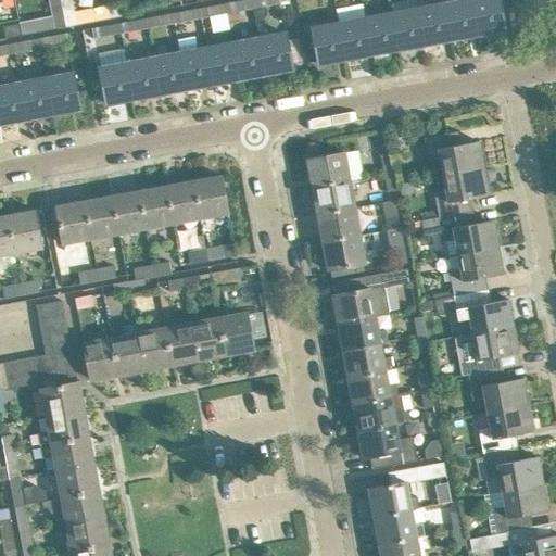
[(65,27),(60,0),(48,0),(51,16),(40,19),(42,30),(65,27)]
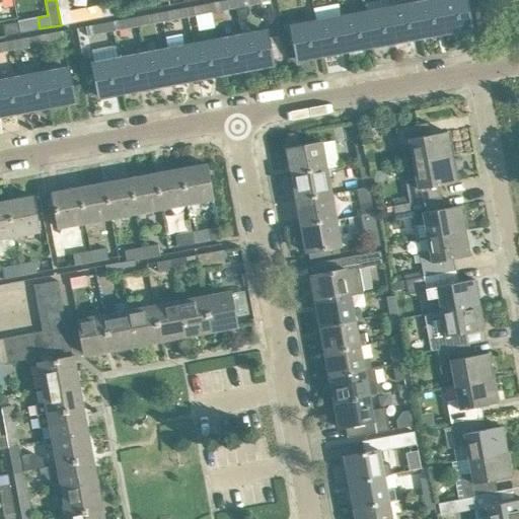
[(56,0),(61,25),(71,23),(67,0),(56,0)]
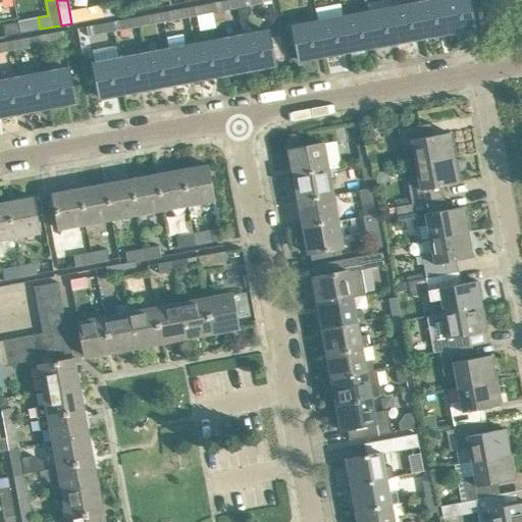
[(238,7),(236,0),(223,0),(211,2),(213,12),(238,7)]
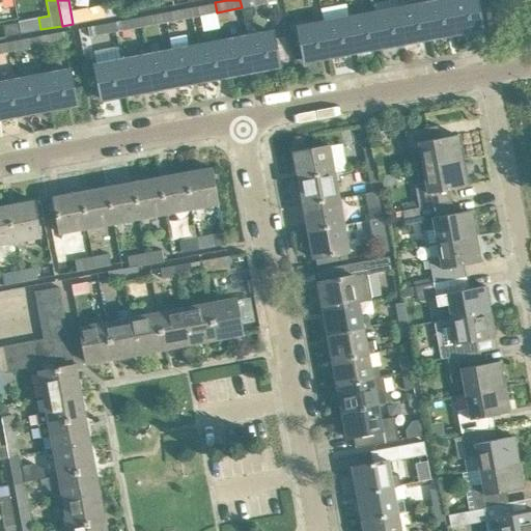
[(456,32),(450,0),(444,0),(424,4),(430,37),(456,32)]
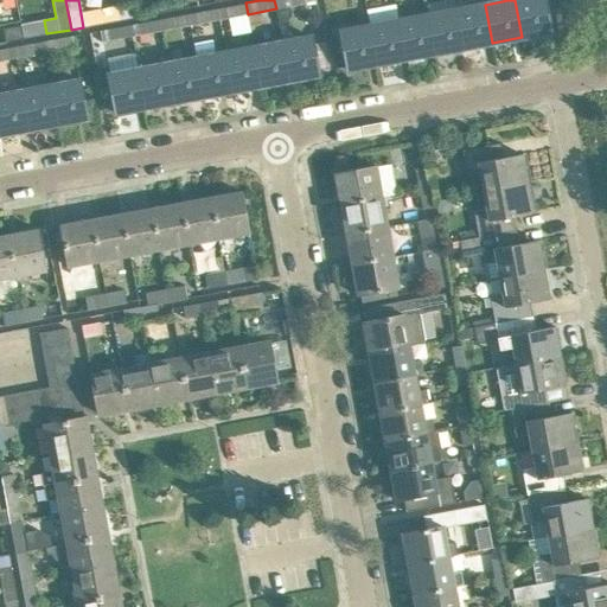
[(544,0),(515,0),(522,37),(551,32),(544,0)]
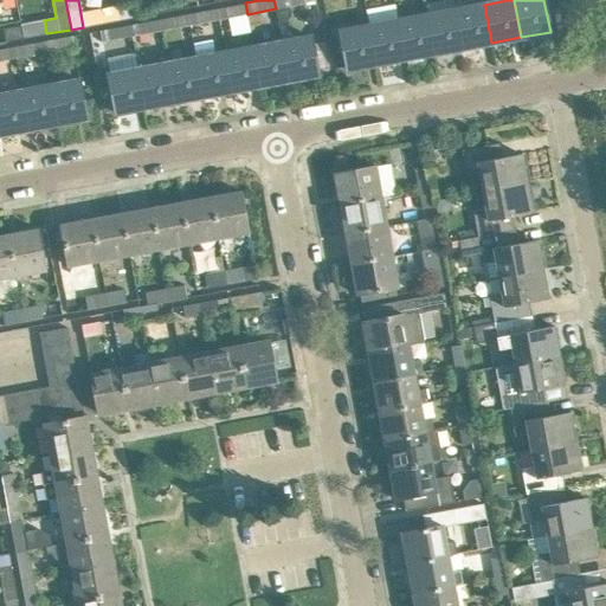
[(559,0),(561,12),(590,6),(587,0),(559,0)]
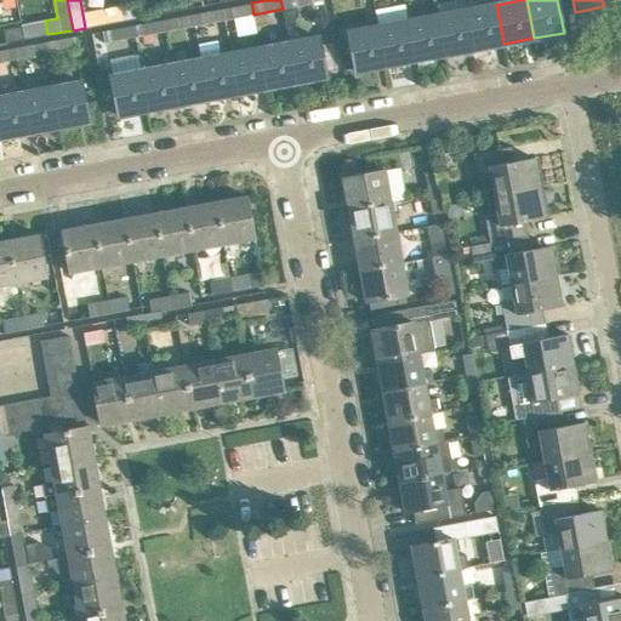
[(251,3),(222,9),(223,20),(254,15),(251,3)]
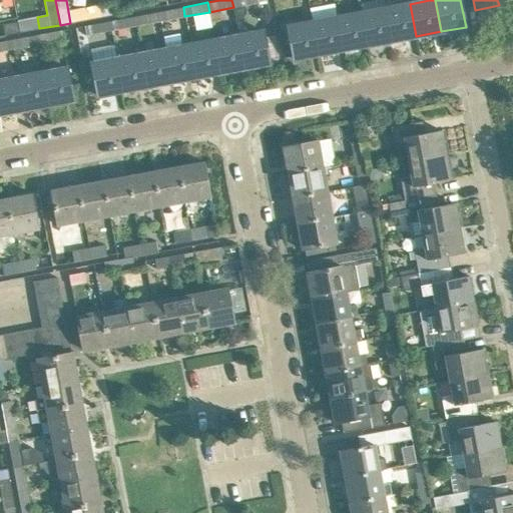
[(113,3),(98,6),(100,16),(115,13),(113,3)]
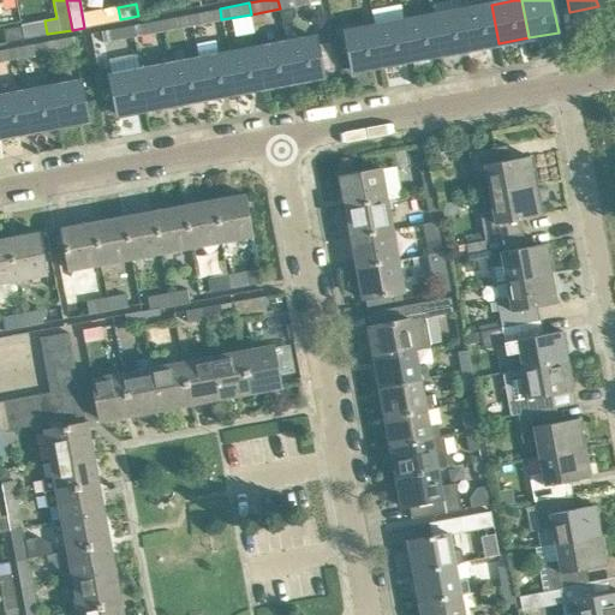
[(499,43),(491,5),(463,10),(470,48),(499,43)]
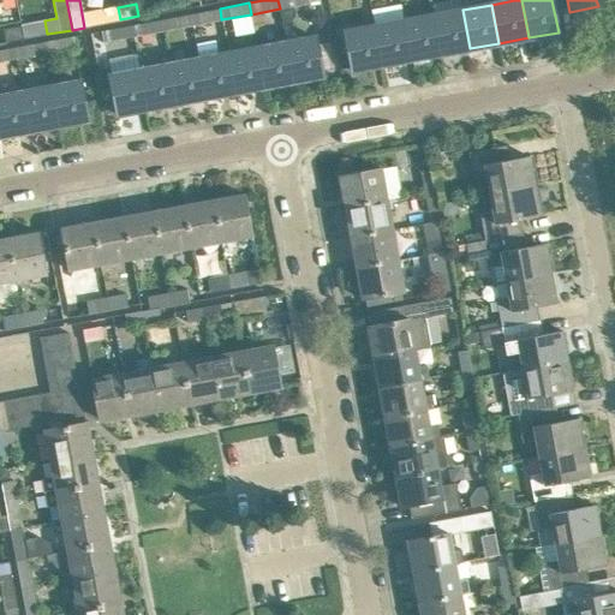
[(221,19),(220,9),(190,13),(192,25),(221,19)]
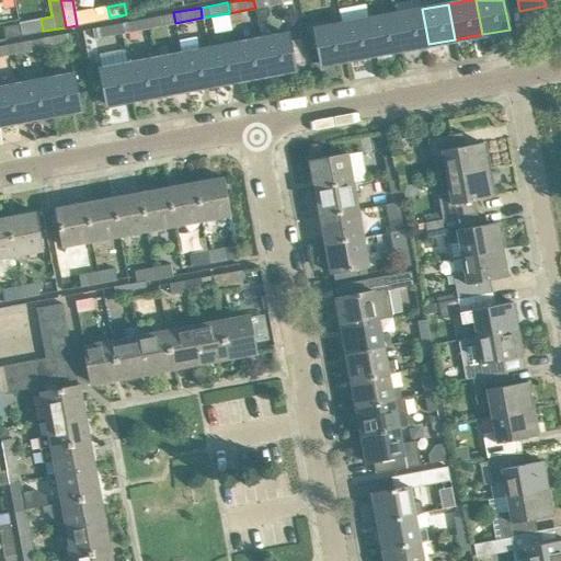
[(428,44),(422,9),(396,14),(402,49),(428,44)]
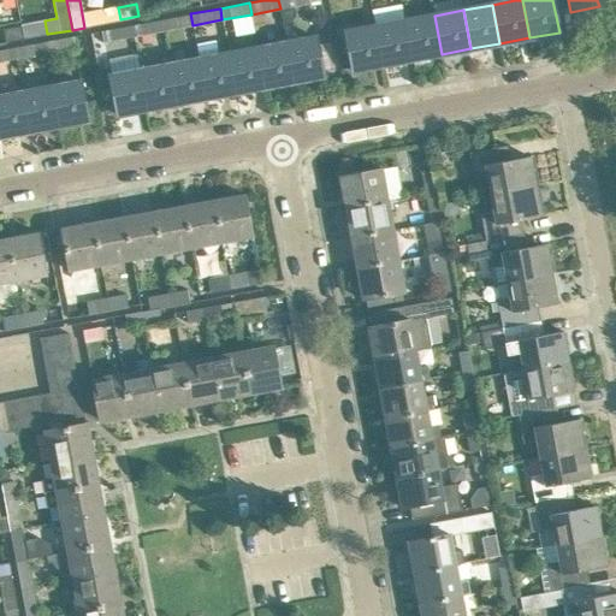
[(193,25),(190,13),(161,19),(163,31),(193,25)]
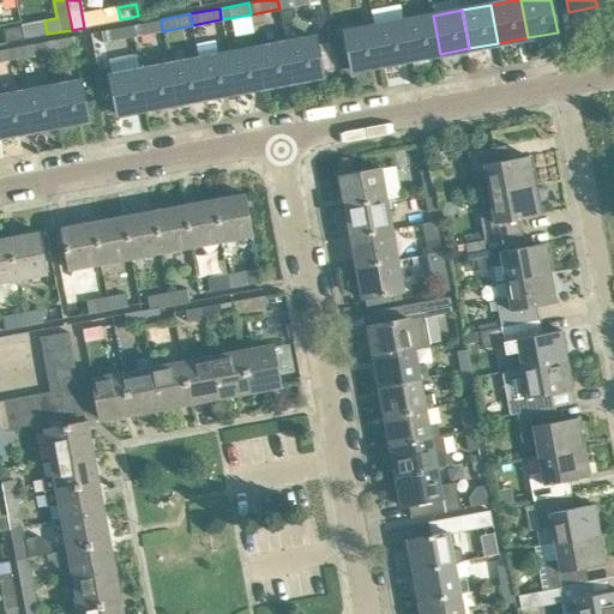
[(440,54),(433,16),(403,20),(410,59),(440,54)]
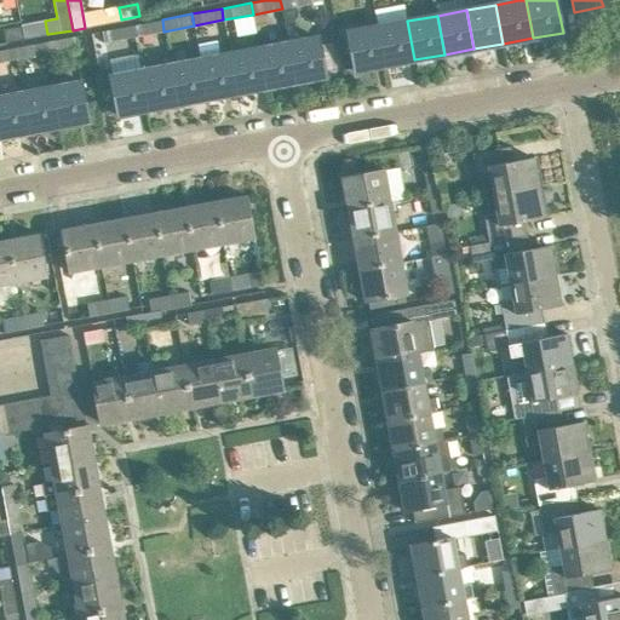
[(164,32),(162,19),(132,24),(135,36),(164,32)]
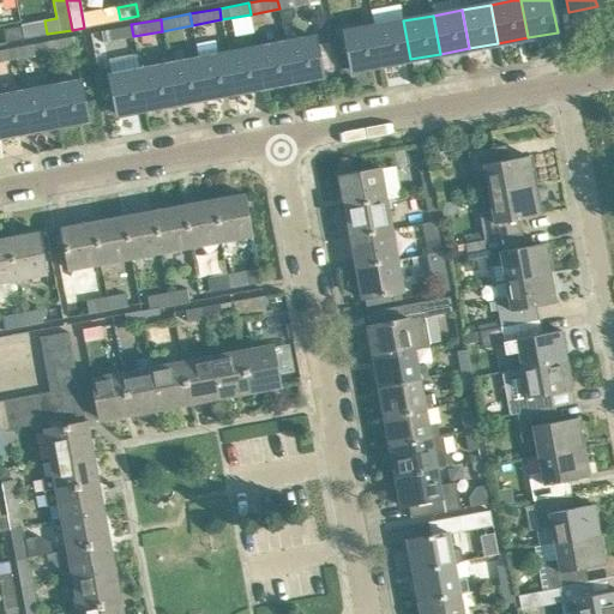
[(410,59),(403,20),(374,26),(381,65),(410,59)]
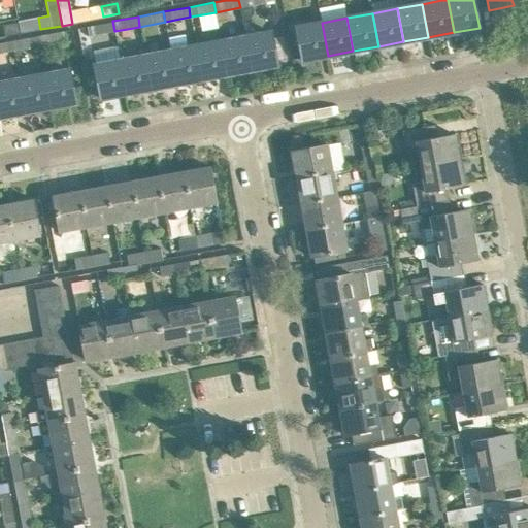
[(5,36),(21,32),(20,28),(19,21),(3,25),(5,36)]
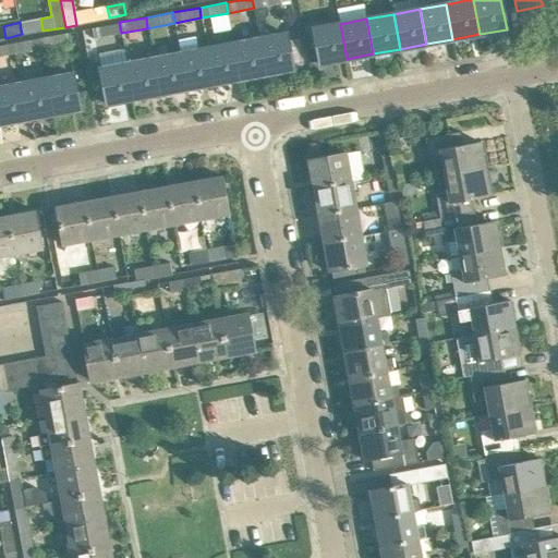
[(121,33),(119,22),(92,27),(94,38),(121,33)]
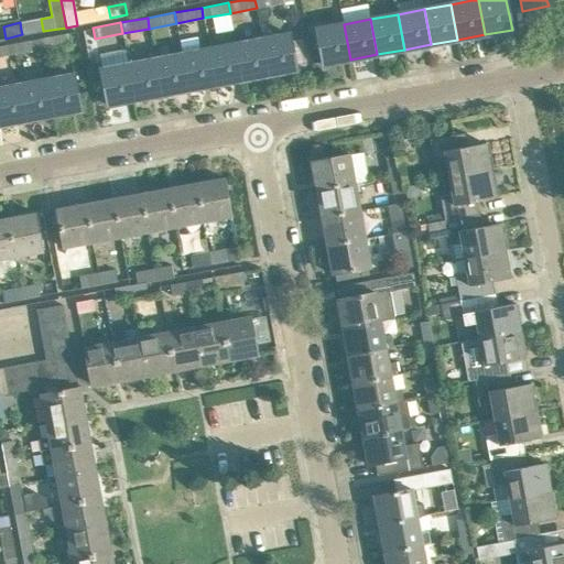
[(350,60),(344,24),(316,30),(323,64),(350,60)]
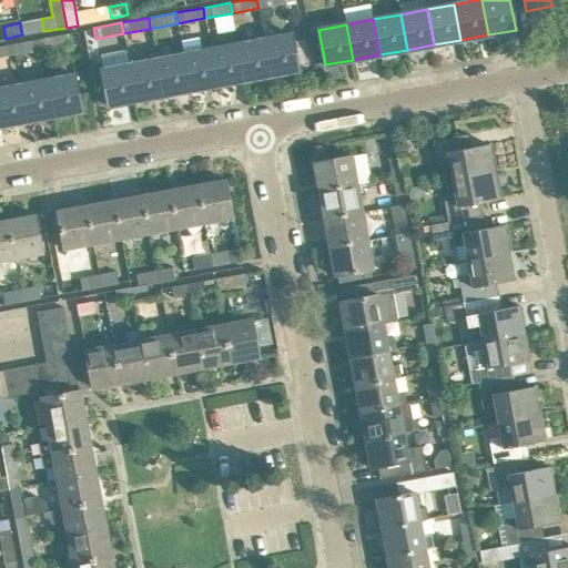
[(70,43),(68,33),(40,38),(42,49),(70,43)]
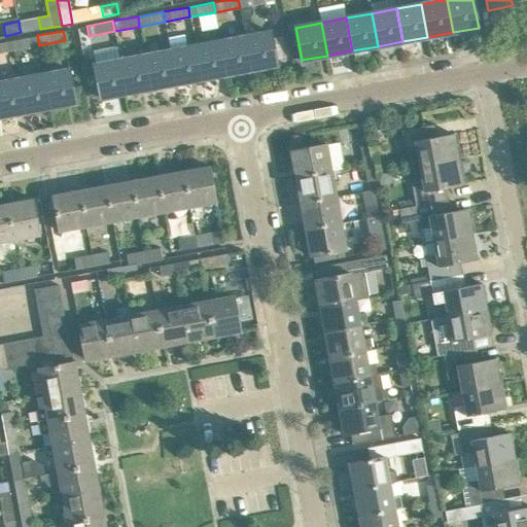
[(271,32),(245,37),(251,70),(277,65),(271,32)]
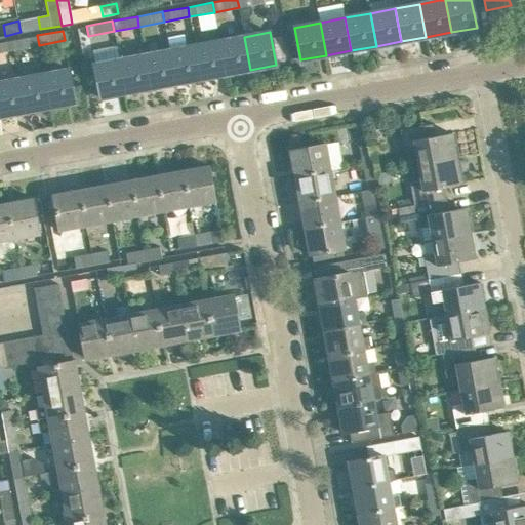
[(39,45),(37,35),(12,40),(13,50),(39,45)]
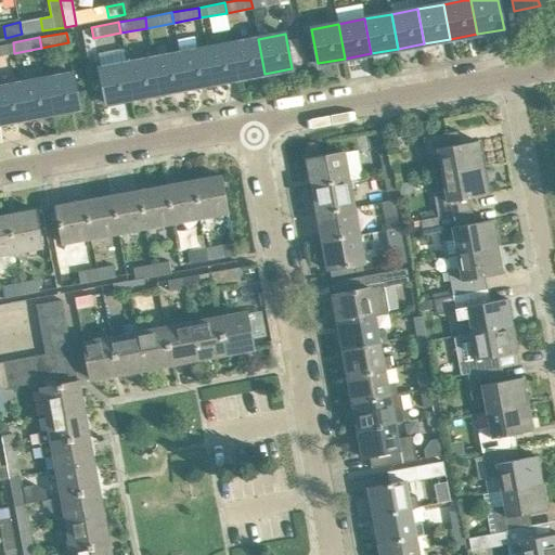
[(265,74),(258,39),(232,43),(239,78),(265,74)]
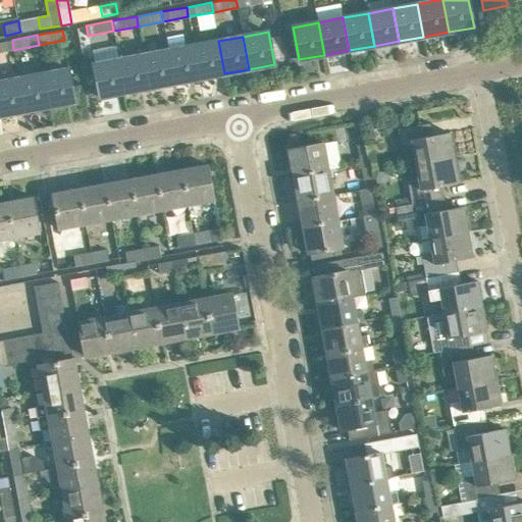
[(0,52),(13,50),(12,40),(0,42),(0,52)]
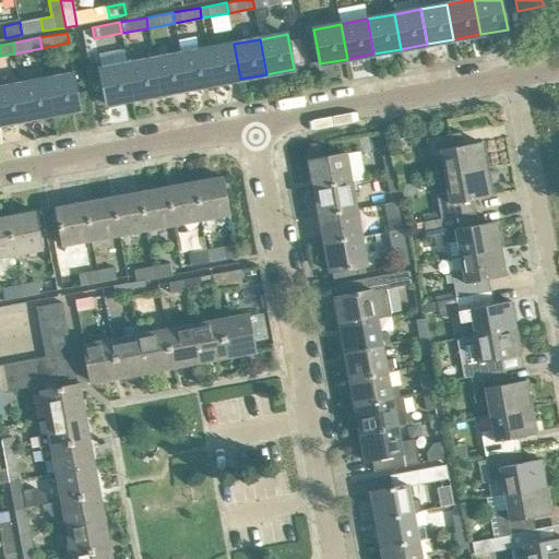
[(240,79),(234,44),(207,49),(214,84),(240,79)]
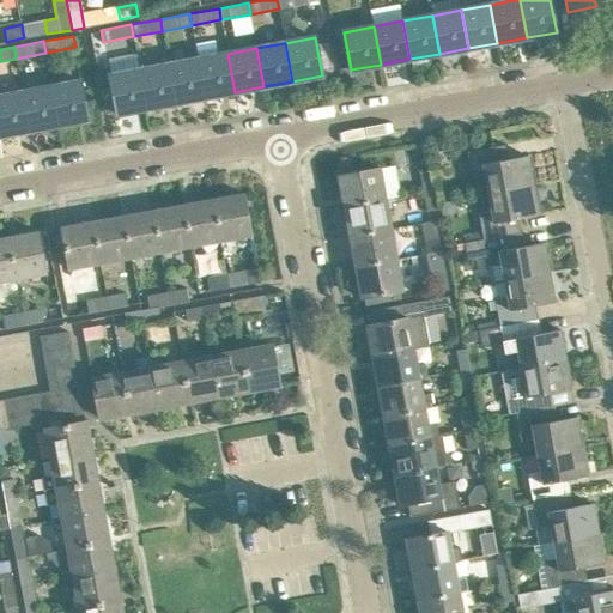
[(235,92),(228,54),(198,59),(205,97),(235,92)]
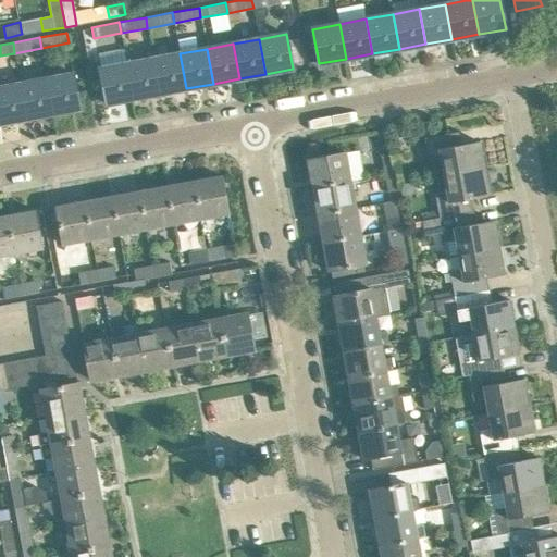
[(186,88),(180,53),(153,59),(160,94),(186,88)]
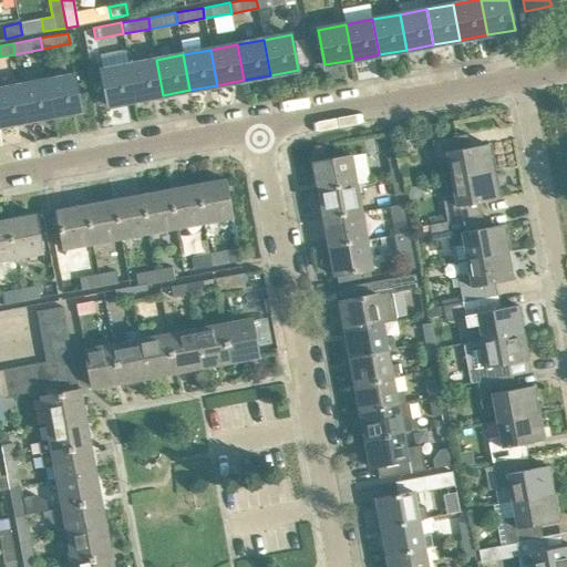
[(163,95),(156,60),(129,64),(135,100),(163,95)]
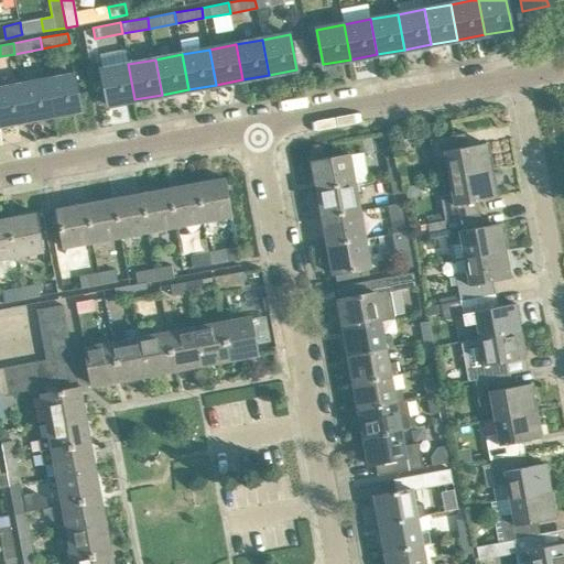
[(134,99),(128,64),(100,69),(107,105),(134,99)]
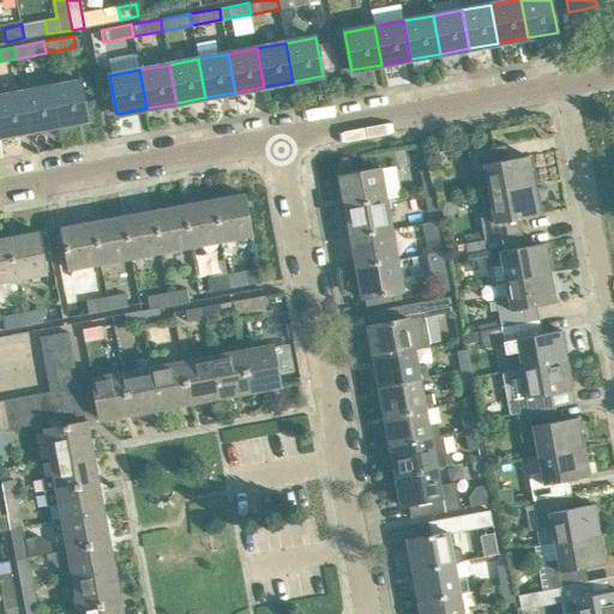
[(82,82),(52,86),(59,125),(89,120),(82,82)]
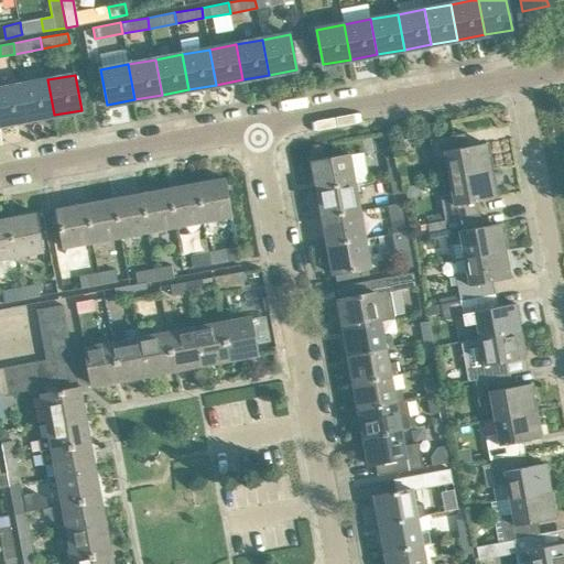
[(54,115),(47,79),(21,85),(28,120),(54,115)]
